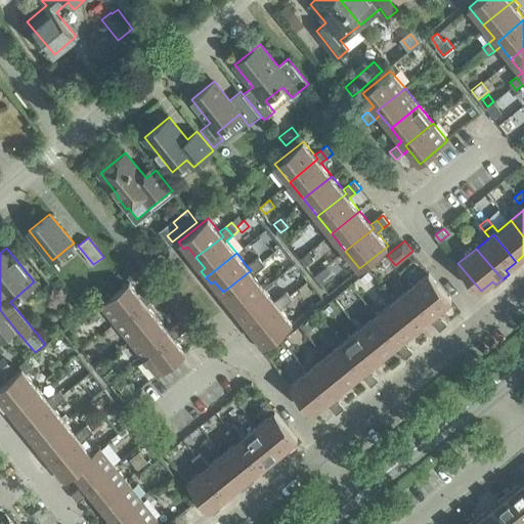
[(259,257),(253,261),(260,270),(266,265),(259,257)]
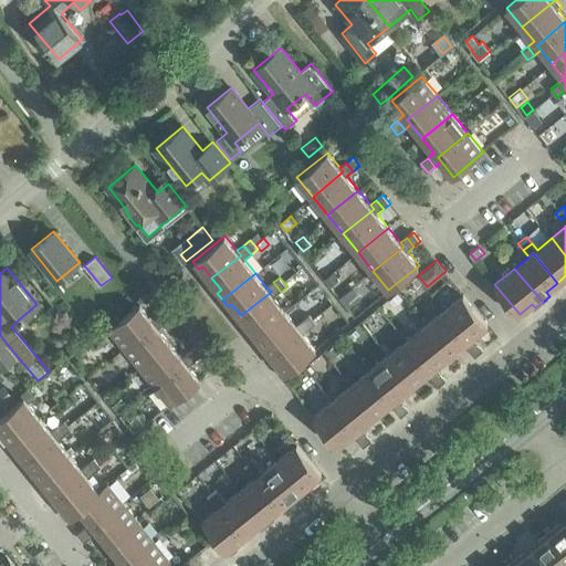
[(251,337),(274,320),(285,311),(274,296),(281,292),(273,282),(266,287),(271,292),(241,315),(250,327),(247,331),(251,337)]
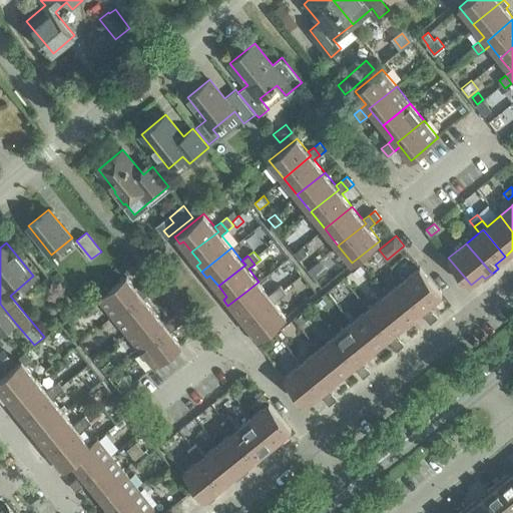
[(353,273),(358,278),(365,271),(361,266),(353,273)]
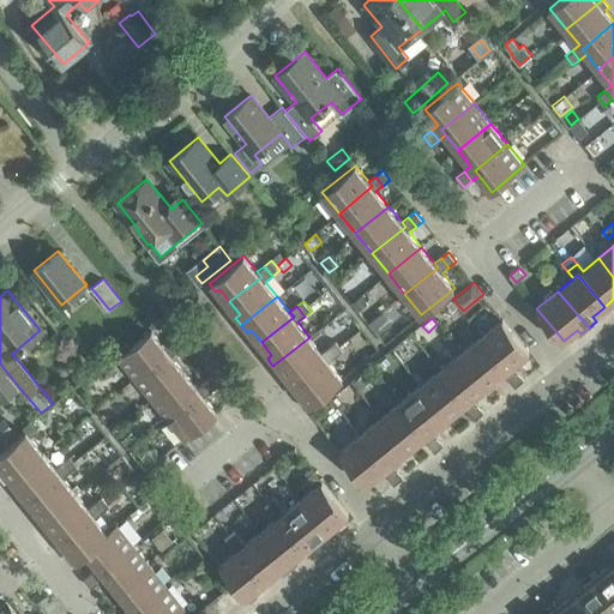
[(509,369),(513,365),(530,351),(503,319),(482,336),(491,347),(509,369)]
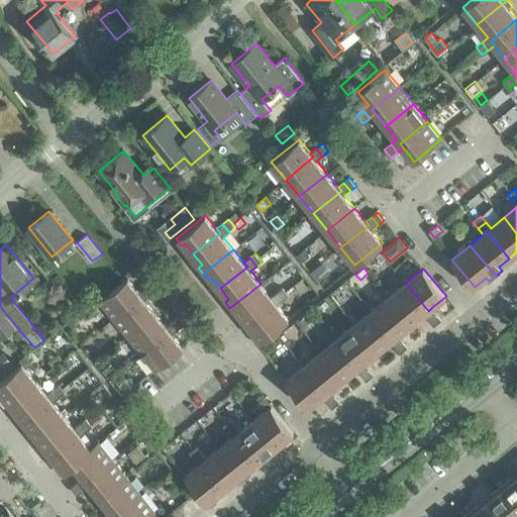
[(100,300),(114,318),(142,296),(138,292),(127,278),(100,300)]
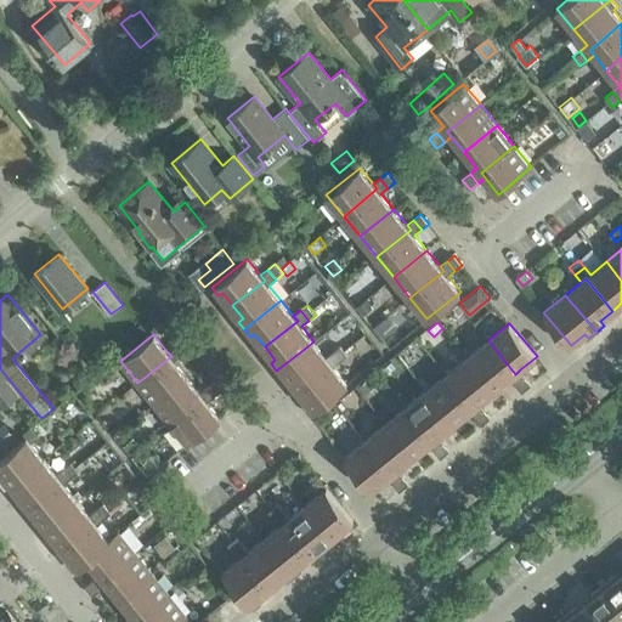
[(181,339),(174,345),(182,355),(190,349),(181,339)]
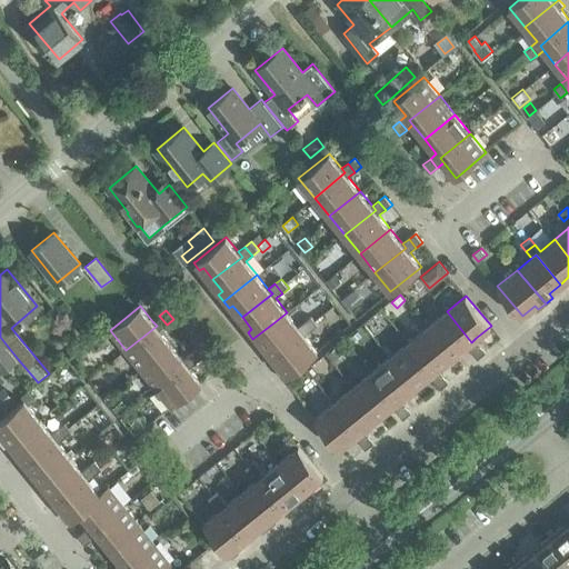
[(471,342),(455,321),(447,311),(428,327),(452,357),(467,346),(472,352),(481,345),(476,338),(471,342)]
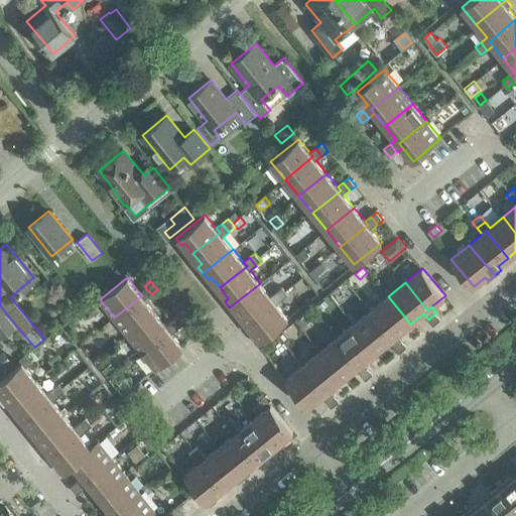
[(238,311),(247,321),(274,300),(271,296),(260,283),(250,291),(229,307),(234,313),(238,311)]
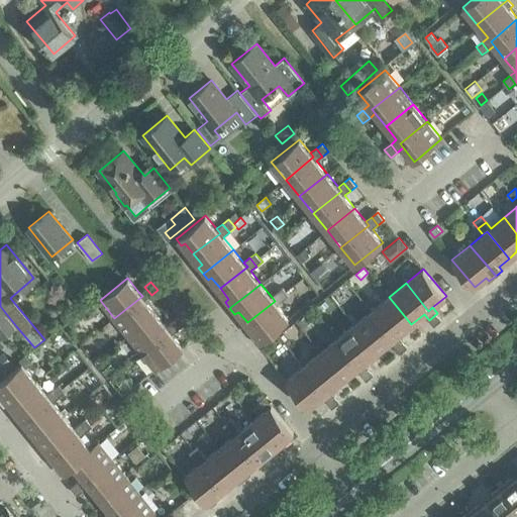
[(151,295),(144,287),(138,292),(142,296),(114,318),(128,334),(156,312),(145,299),(151,295)]
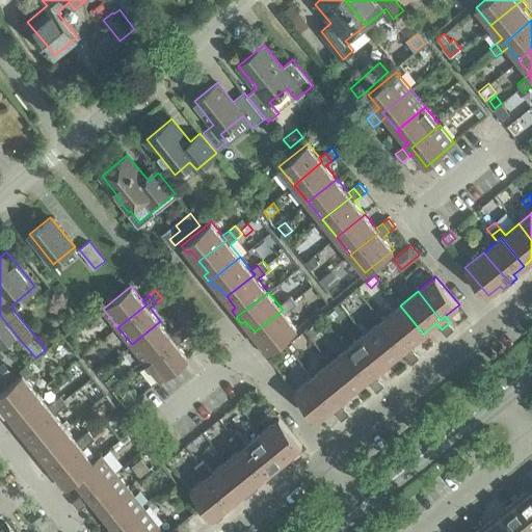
[(291,295),(285,300),(292,309),(298,303),(291,295)]
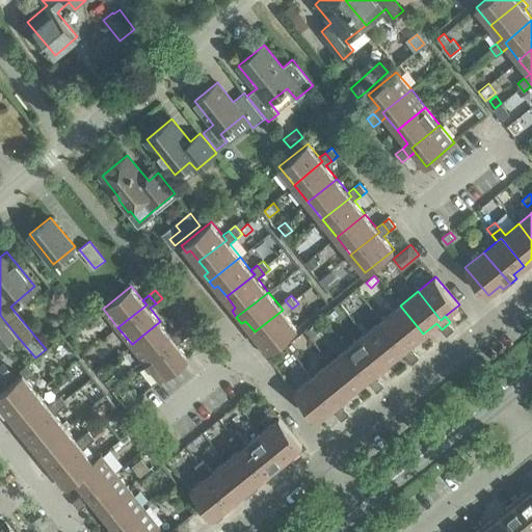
[(259,346),(265,353),(297,328),(286,314),(292,309),(285,300),(280,306),(283,310),(255,331),(263,343),(259,346)]
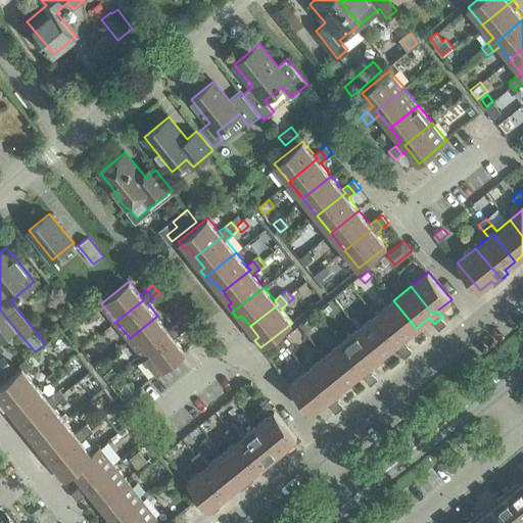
[(416,328),(393,300),(376,314),(398,342),(402,338),(416,328)]
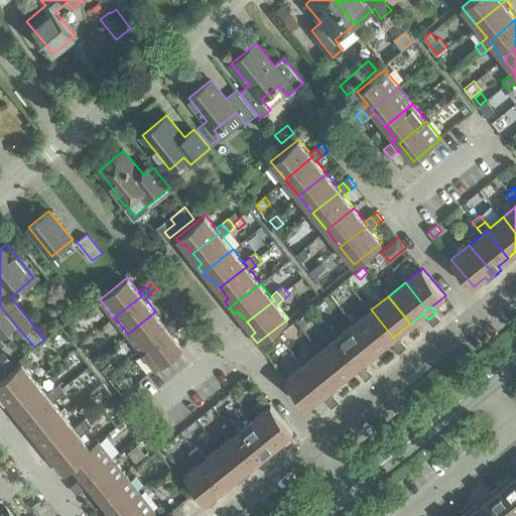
[(318,305),(321,309),(328,304),(325,300),(318,305)]
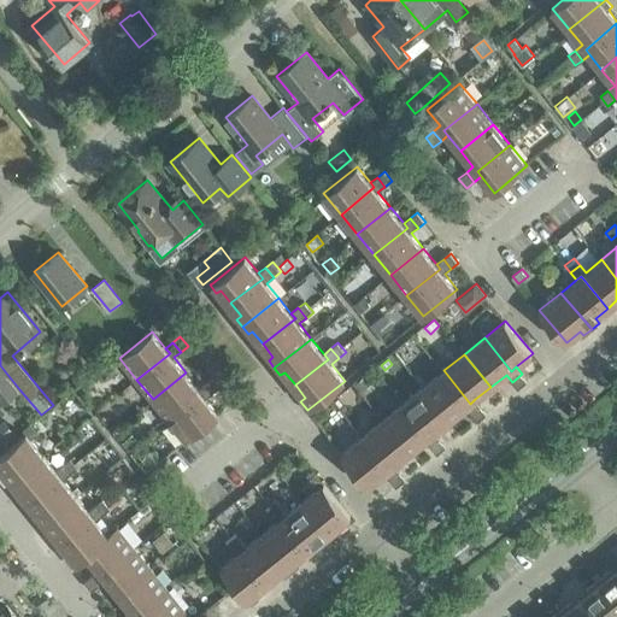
[(0,399),(4,404),(19,389),(0,365),(0,399)]
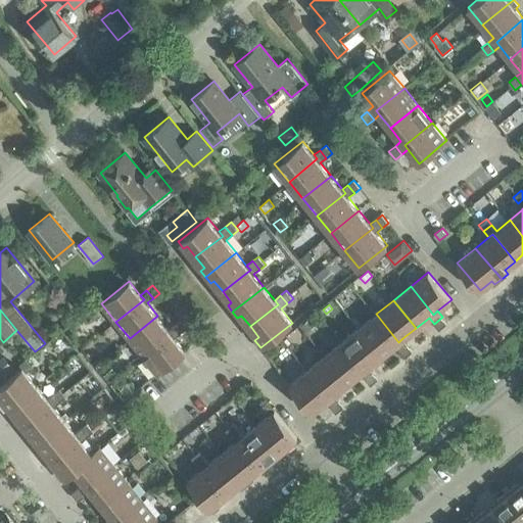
[(376,314),(360,328),(382,355),(394,345),(399,351),(408,344),(402,338),(398,342),(376,314)]
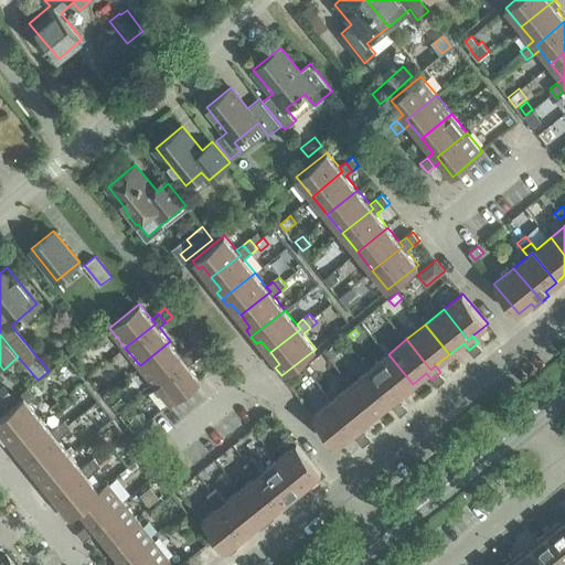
[(140,365),(155,384),(185,360),(181,355),(170,341),(140,365)]
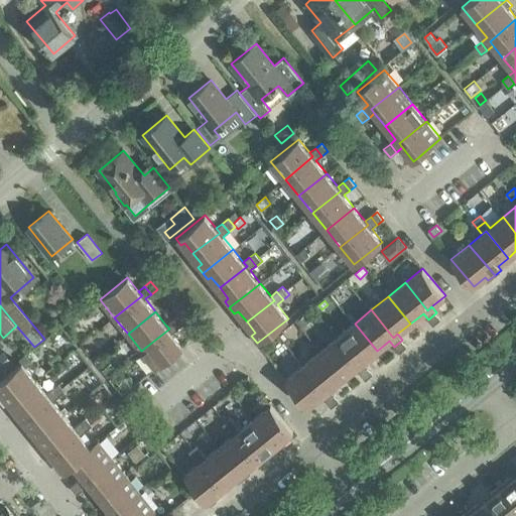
[(428,319),(432,326),(441,318),(436,312),(428,319)]
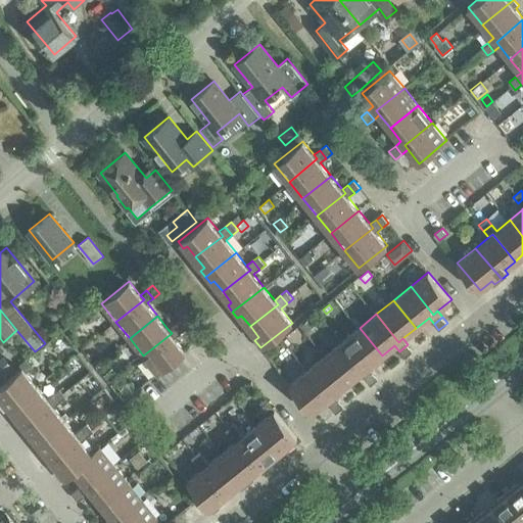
[(180,319),(174,324),(181,332),(187,327),(180,319)]
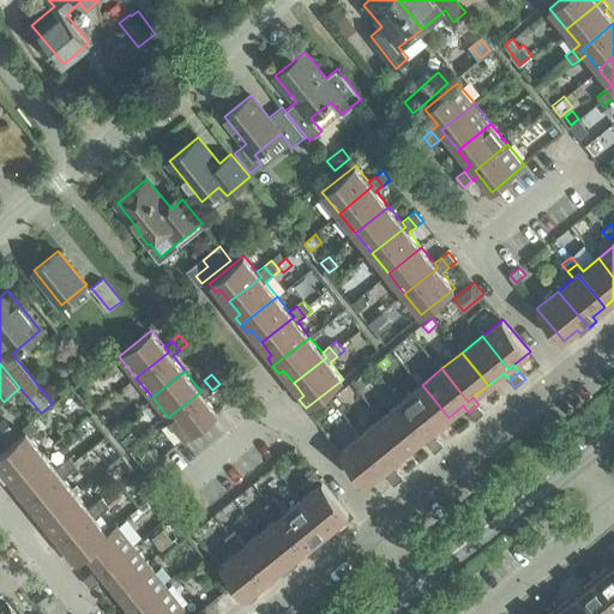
[(360,390),(371,381),(363,374),(354,383),(360,390)]
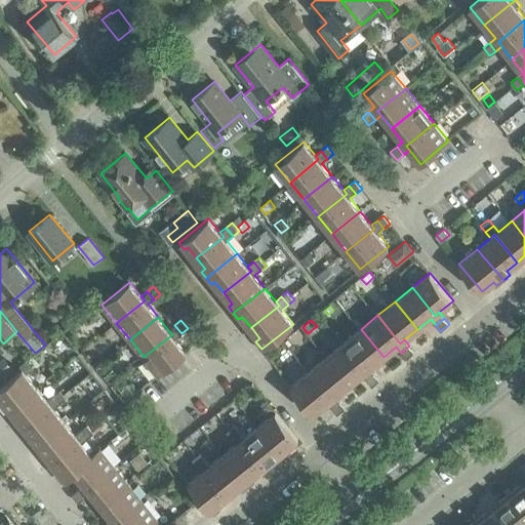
[(174,325),(168,330),(172,334),(144,357),(158,375),(187,353),(175,338),(182,333),(174,325)]
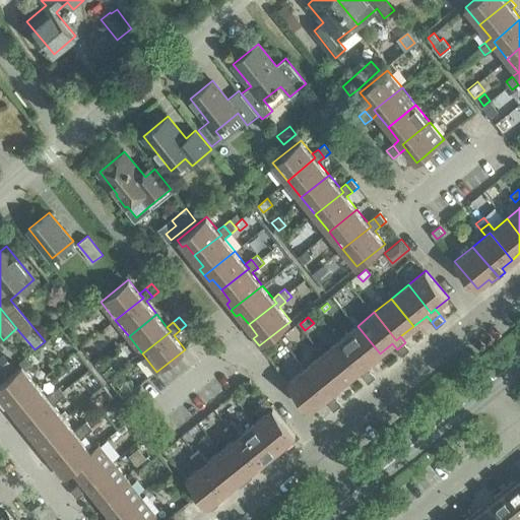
[(380,353),(358,326),(340,339),(363,368),(367,365),(380,353)]
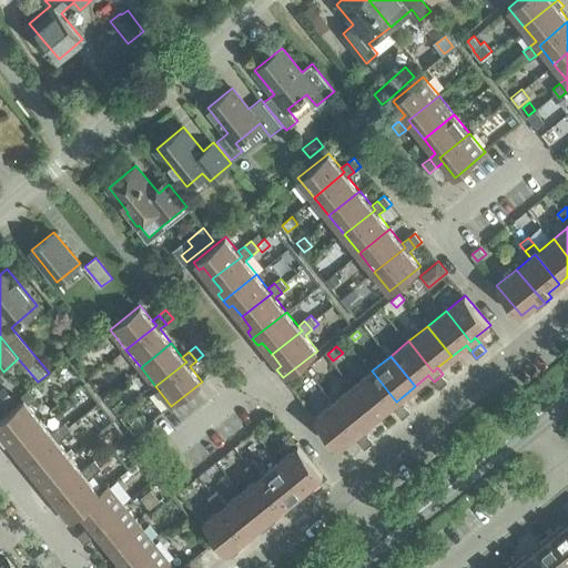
[(372,371),(353,386),(377,416),(392,405),(397,412),(406,404),(401,398),(396,402),(372,371)]
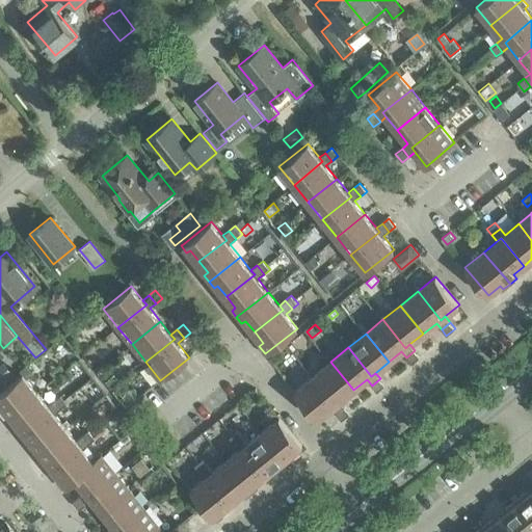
[(406,357),(411,364),(420,356),(415,350),(406,357)]
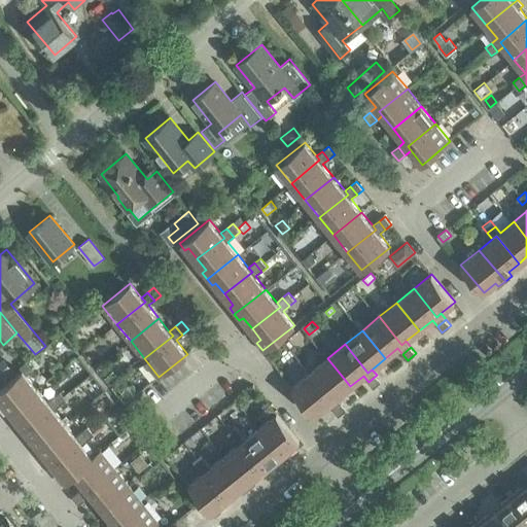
[(350,386),(327,358),(310,372),(332,400),(337,397),(350,386)]
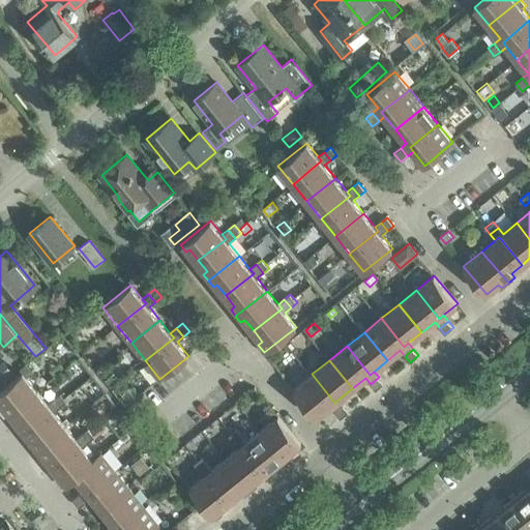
[(0,410),(5,416),(37,390),(27,377),(33,372),(27,363),(20,369),(23,373),(0,390),(0,401),(4,407),(0,410)]
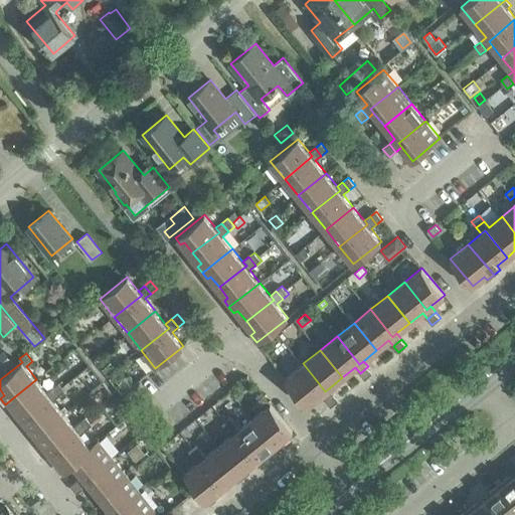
[(321,394),(326,400),(334,394),(329,388),(325,391),(303,363),(286,378),(308,405),(321,394)]
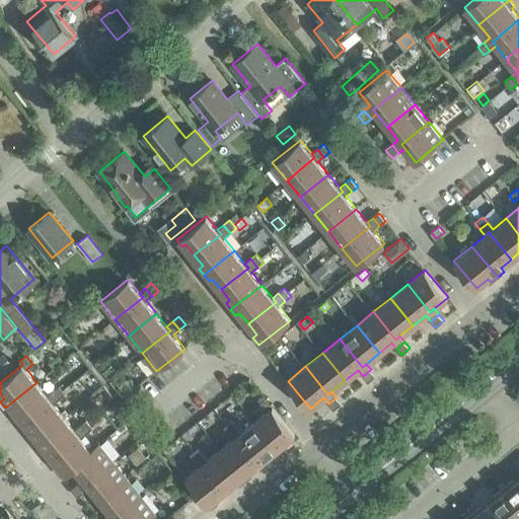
[(363,376),(367,382),(375,375),(371,369),(363,376)]
